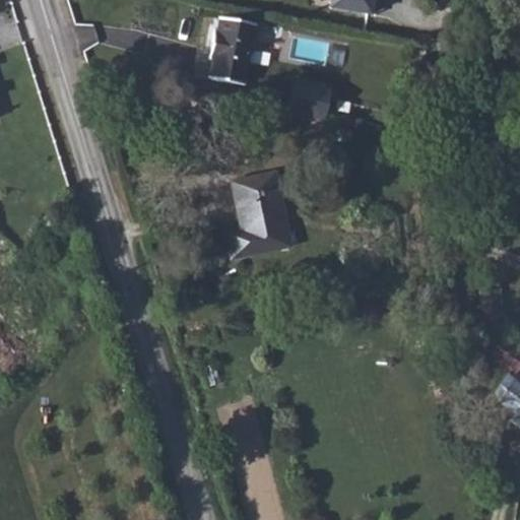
[(331,0),(330,11),(375,18),(378,0),(331,0)]
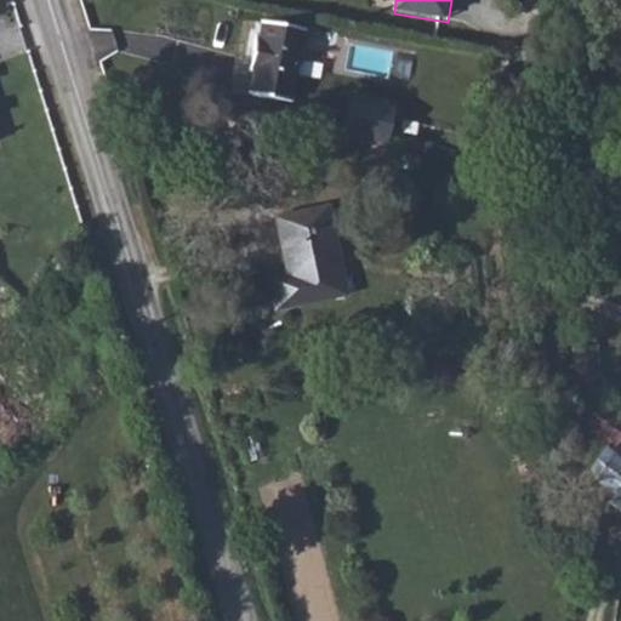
[(305,29),(263,22),(261,34),(256,33),(250,72),(254,73),(250,93),(291,101),(305,29)]
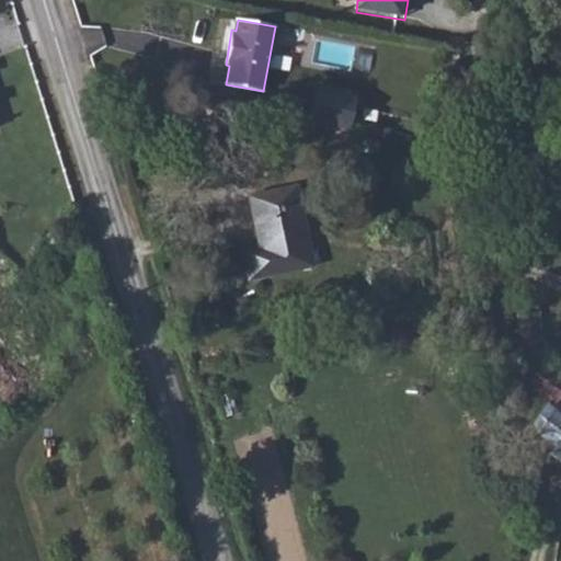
[(343,96),(316,93),(313,110),(341,113),(343,96)]
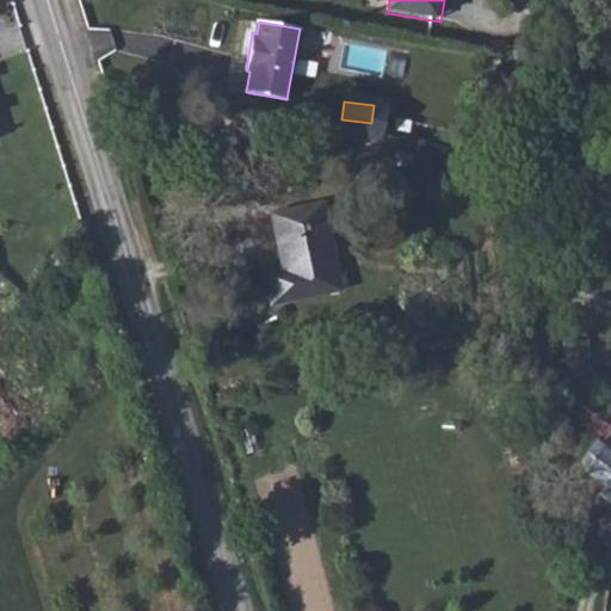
[(340,289),(323,204),(272,215),(284,272),(266,276),(272,303),(340,289)]
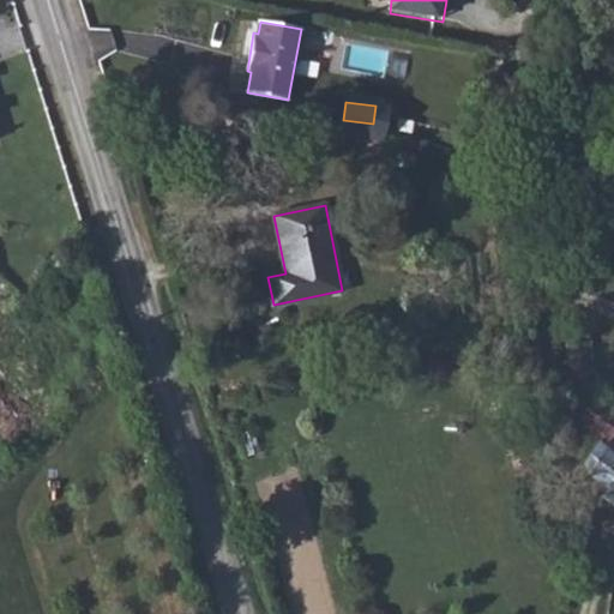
[(613,435),(613,416),(582,393),(577,409),(575,414),(611,441),(613,435)]
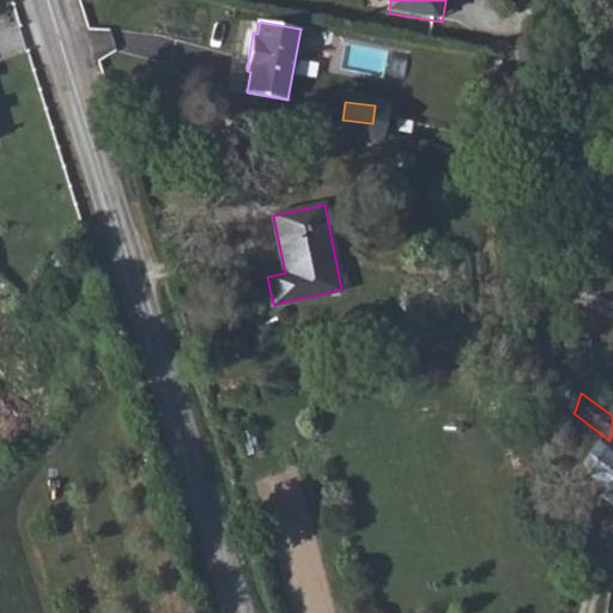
[(612,451),(598,442),(583,465),(593,477),(607,490),(602,497),(612,503),(612,451)]
